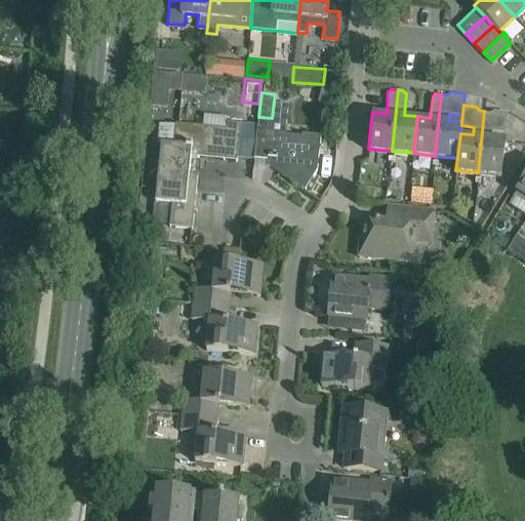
[(490,111),(484,111),(478,172),(500,174),(505,137),(490,136),(491,128),(506,129),(508,110),(493,108),(490,111)]
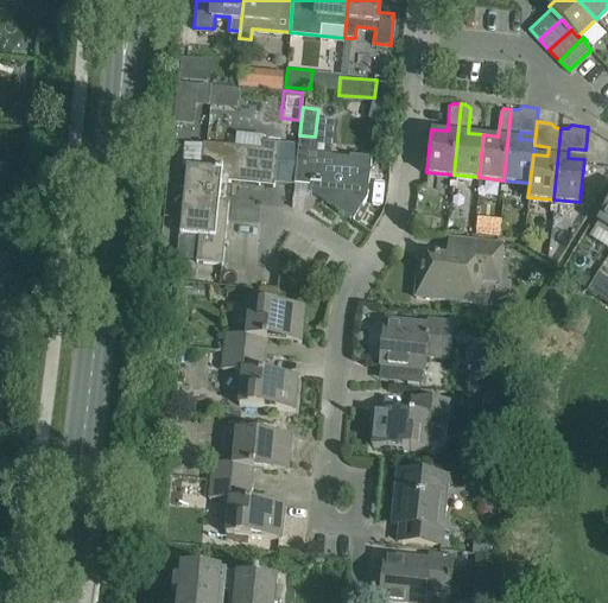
[(298,138),(293,182),(310,183),(309,190),(352,217),(367,194),(371,154),(349,152),(348,156),(312,152),(314,140),(298,138)]
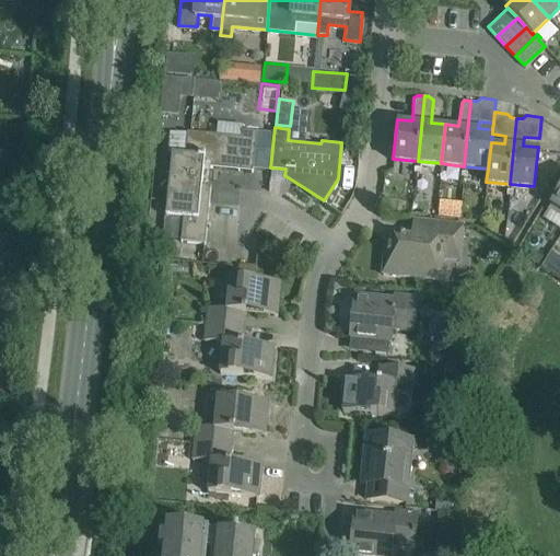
[(165,211),(183,213),(181,239),(206,242),(211,184),(207,184),(209,165),(252,170),(256,130),(241,128),(241,135),(186,129),(184,153),(172,152),(165,211)]
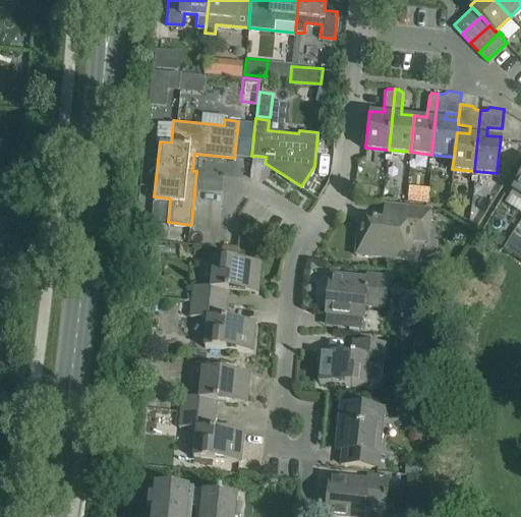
[(520,210),(520,173),(505,199),(520,210)]
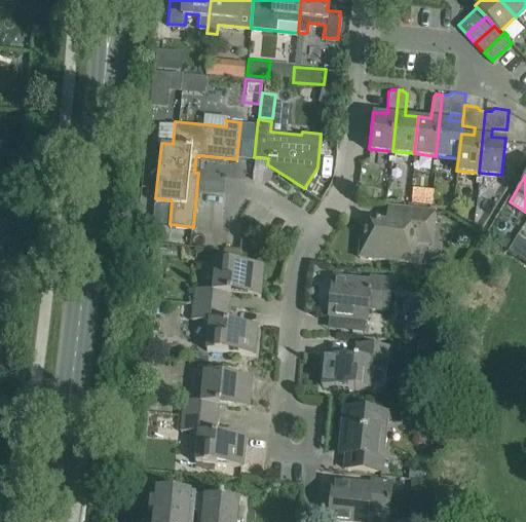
[(387,204),(386,221),(362,218),(359,255),(413,261),(415,240),(431,241),(435,209),(387,204)]
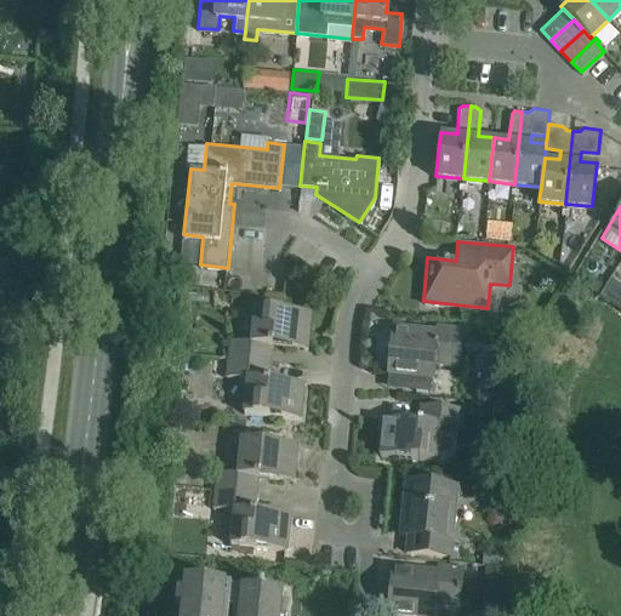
[(620,283),(610,277),(599,292),(620,306),(620,283)]
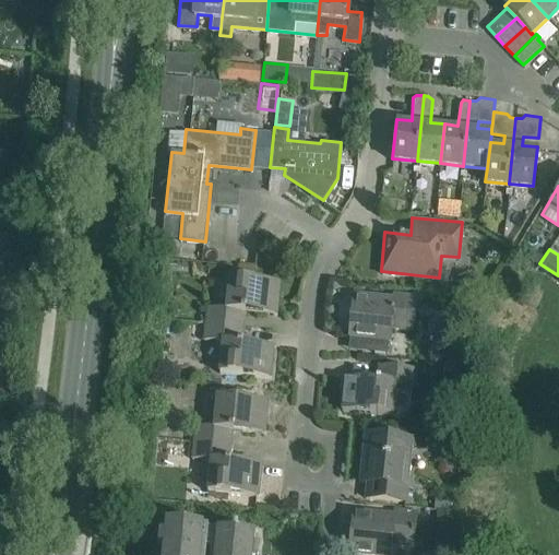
[(205,321),(244,326),(245,310),(276,313),(280,280),(228,275),(225,307),(206,305),(205,321)]
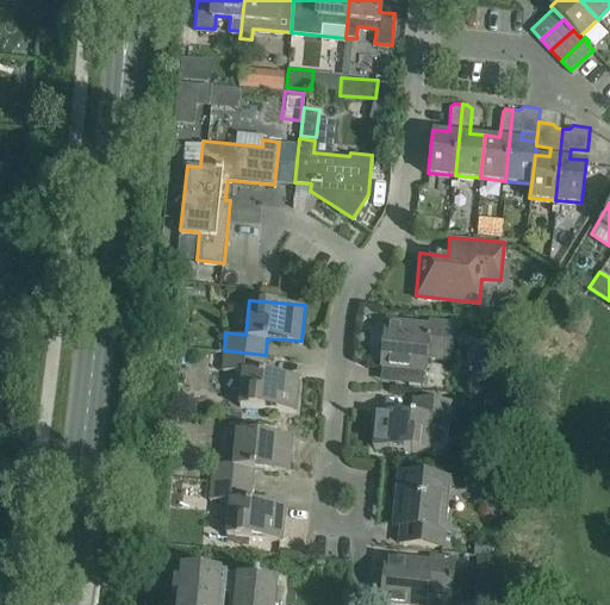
[(422,382),(423,368),(424,369),(425,355),(449,357),(453,319),(430,317),(429,324),(385,319),(380,365),(383,365),(380,378),(422,382)]
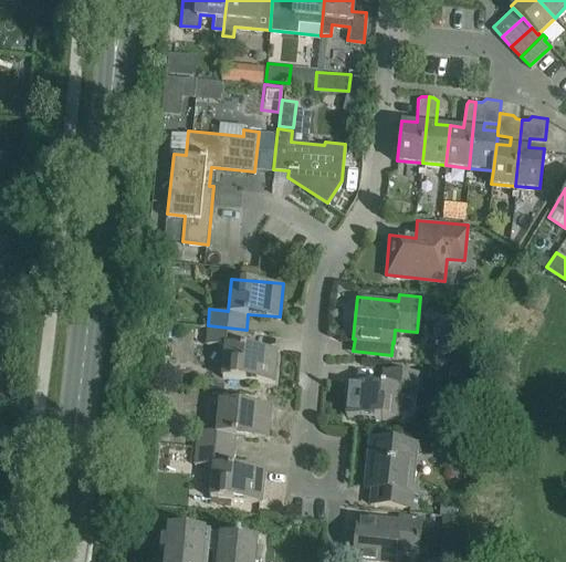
[(247,330),(208,325),(206,342),(224,344),(222,376),(273,381),(276,347),(244,345),(247,330)]
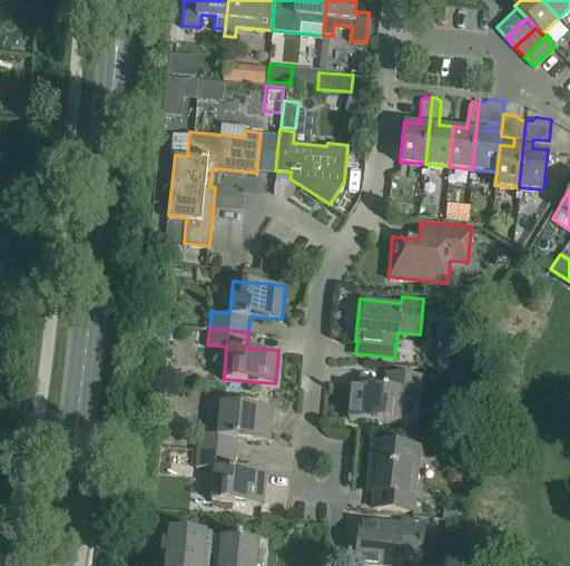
[(351,383),(347,416),(400,421),(403,389),(422,391),(423,374),(384,370),(383,386),(351,383)]
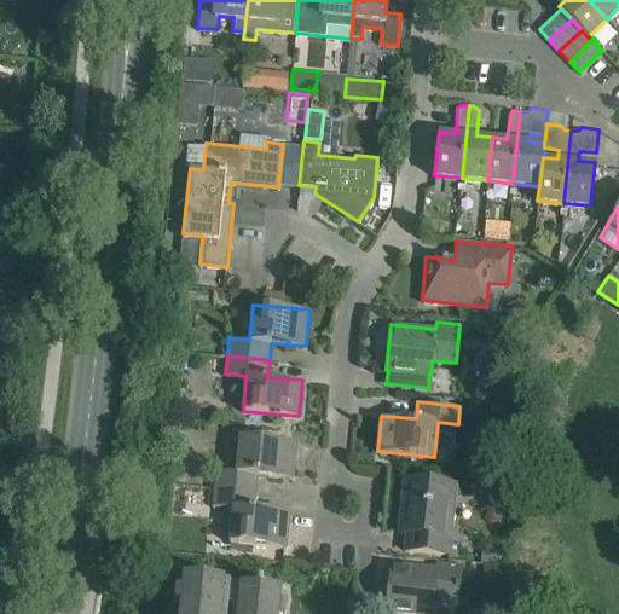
[(213,486),(256,491),(258,474),(293,478),(296,441),(239,435),(236,470),(215,468),(213,486)]
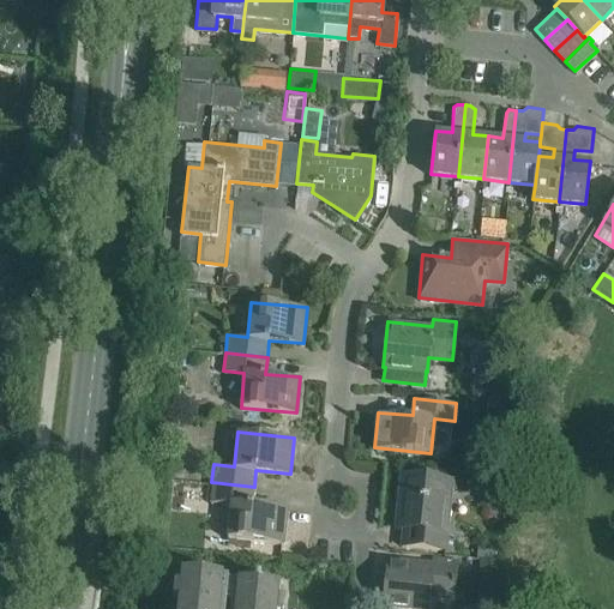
[(453,530),(445,530),(449,487),(457,488),(458,480),(401,475),(396,526),(402,528),(401,543),(451,548),(453,530)]
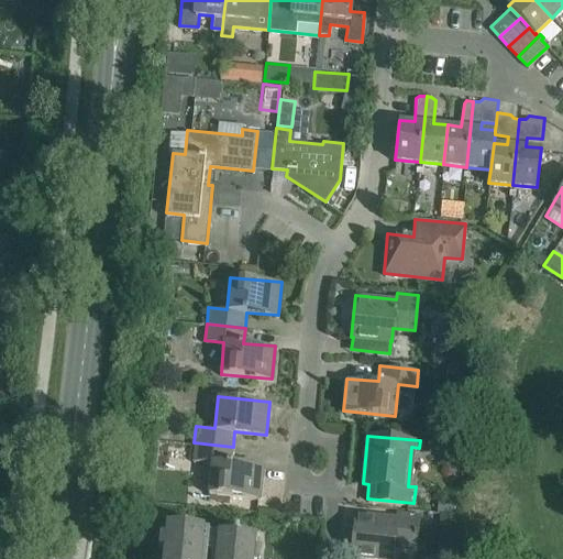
[(233,447),(194,442),(192,459),(211,461),(208,493),(260,497),(263,464),(231,461),(233,447)]
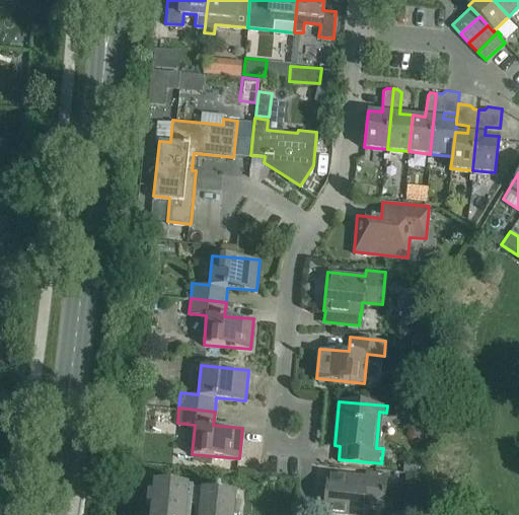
[(267,447),(268,461),(283,460),(283,447),(267,447)]
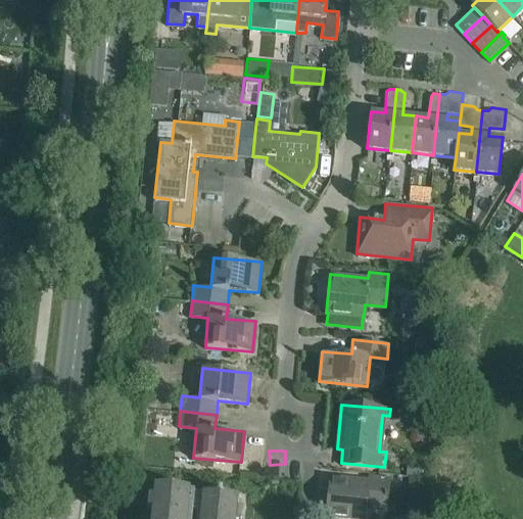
[(369,473),(368,479),(330,476),(326,515),(364,518),(365,507),(385,509),(389,475),(369,473)]
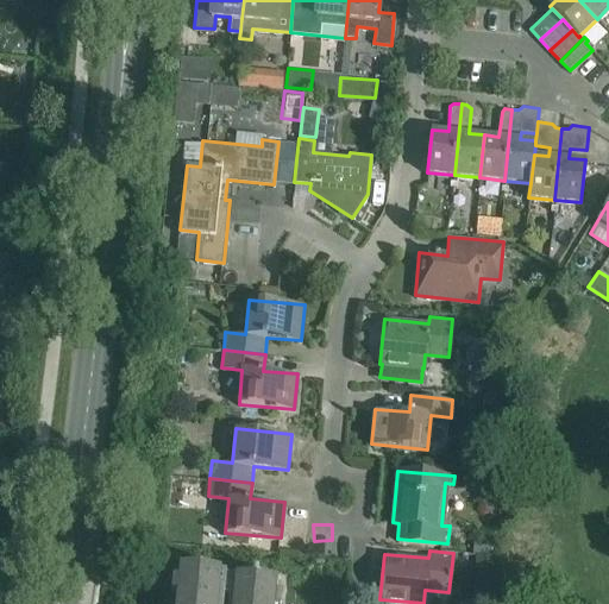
[(472,585),(496,586),(497,567),(473,566),(472,585)]
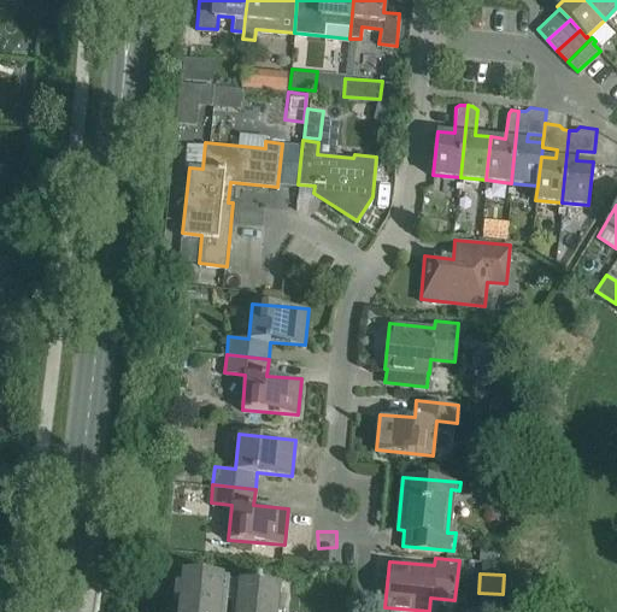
[(221,611),(224,581),(184,577),(180,611),(221,611)]
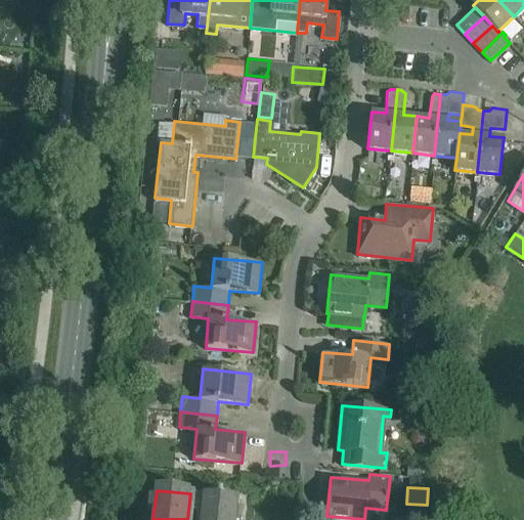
[(202,519),(235,519),(238,499),(205,495),(202,519)]
